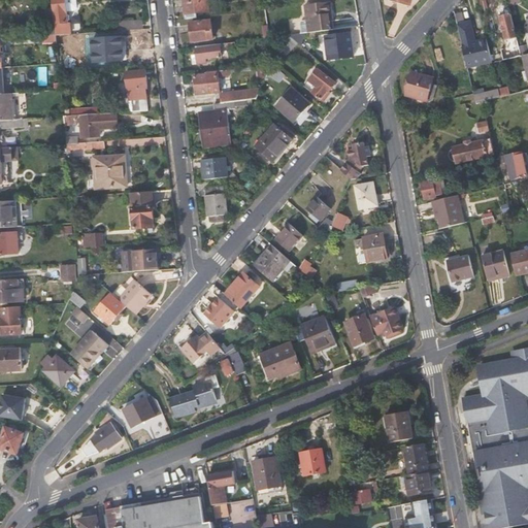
[(53,0),(53,1),(55,19),(56,28),(57,36),(70,35),(68,11),(74,10),(76,8),(75,0),(53,0)]
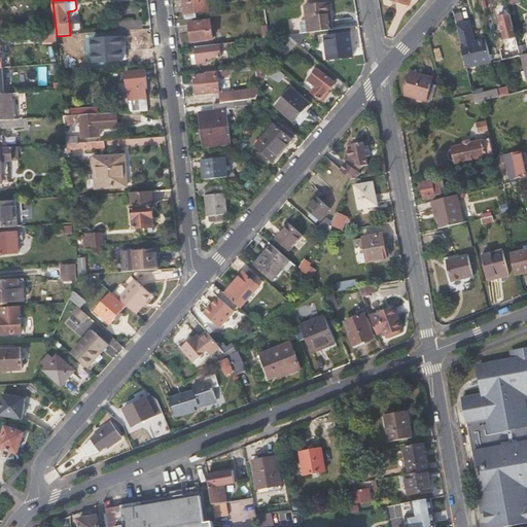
[(183,0),(185,21),(197,19),(197,14),(209,12),(207,0),(183,0)]
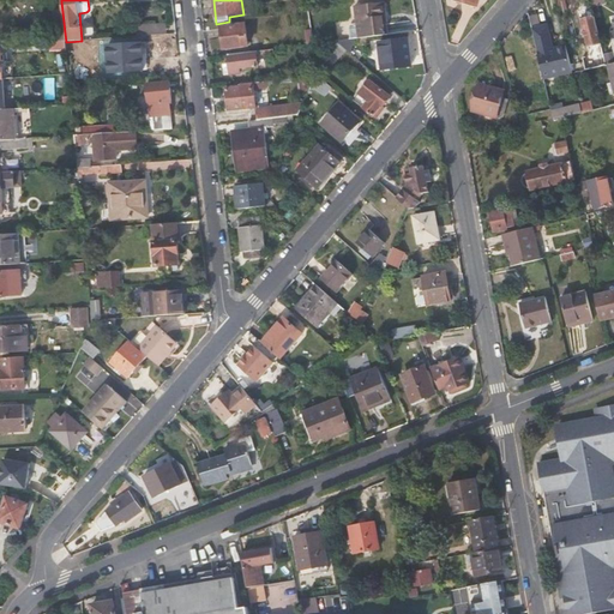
[(565,0),(554,0),(558,12),(569,10),(565,0)]
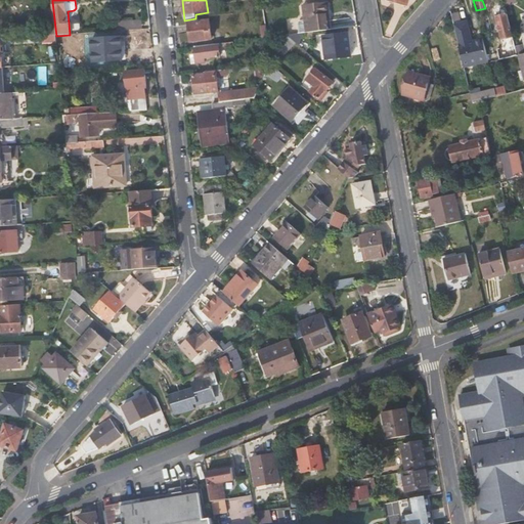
[(45,1),(47,18),(54,18),(52,1),(45,1)]
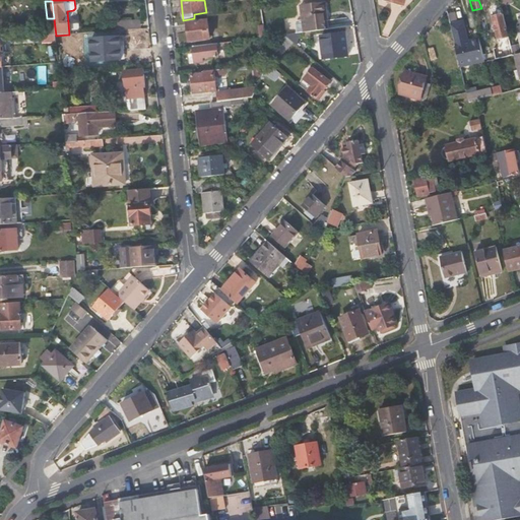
[(327,21),(325,2),(300,6),(304,34),(318,31),(325,30),(324,21),(327,21)]
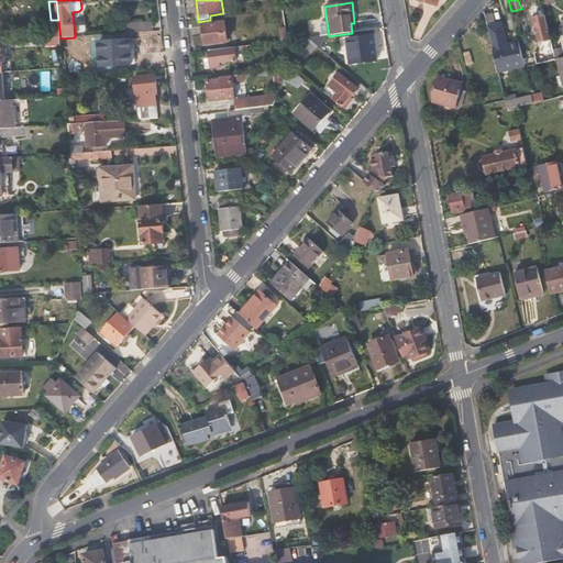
[(493,10),(484,11),(487,22),(496,20),(493,10)]
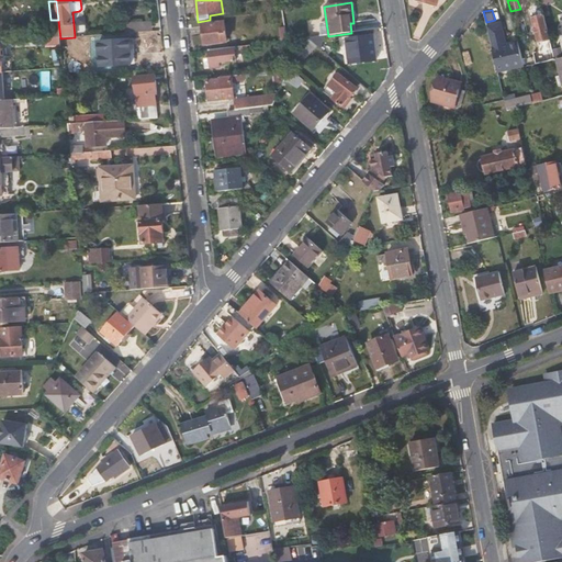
[(555,60),(553,52),(548,31),(543,14),(531,18),(538,44),(541,43),(544,54),(535,56),(535,58),(523,62),(525,67),(555,60)]
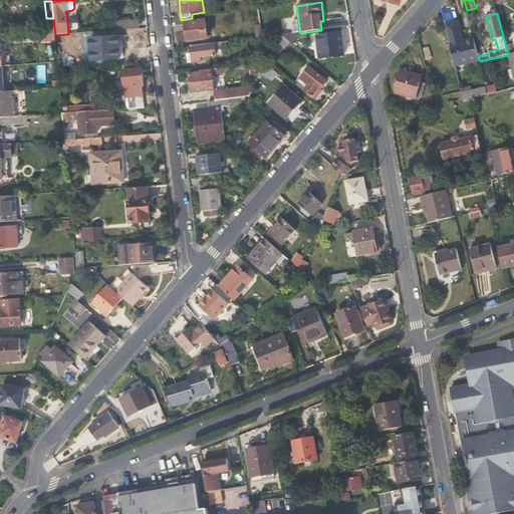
[(47,27),(54,27),(53,18),(46,18),(47,27)]
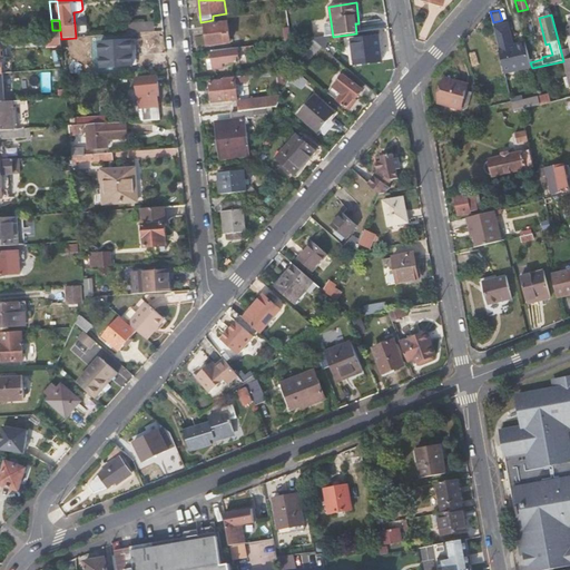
[(231,42),(228,22),(206,25),(208,45),(231,42)]
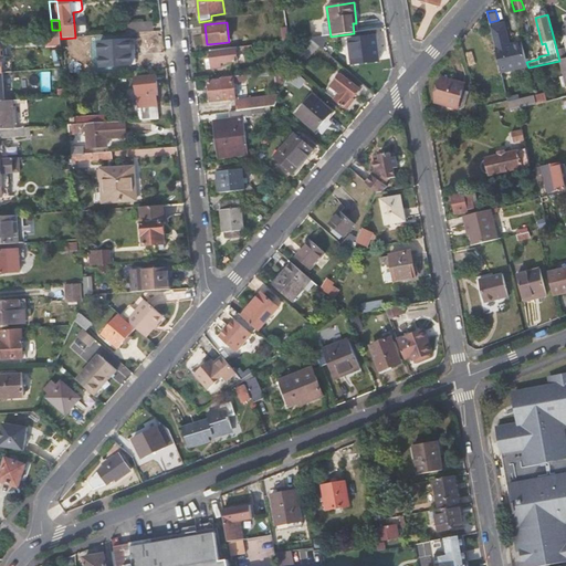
[(502,74),(528,67),(526,62),(522,41),(511,43),(505,22),(490,25),(502,74)]
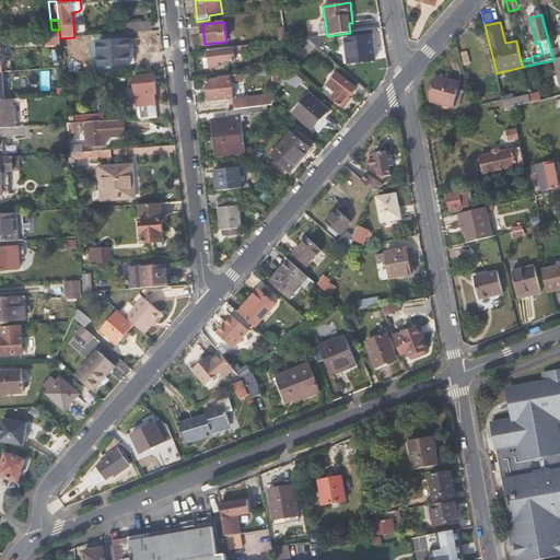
[(152,23),(126,25),(126,33),(152,32),(152,23)]
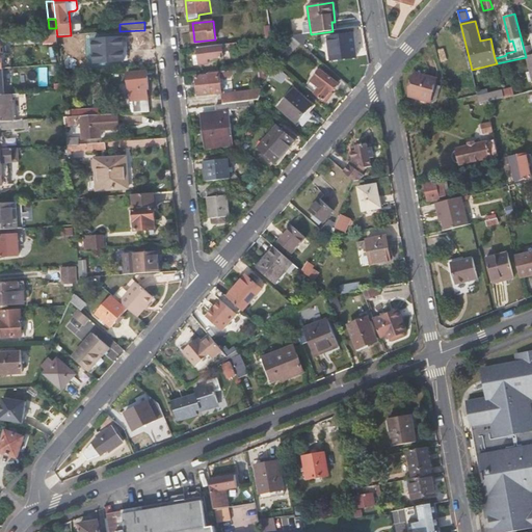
[(308,34),(291,36),(300,45),(303,47),(308,34)]
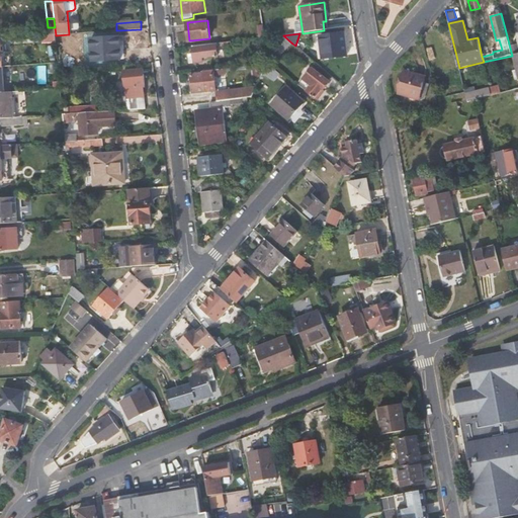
[(323,60),(347,57),(345,33),(320,35),(323,60)]
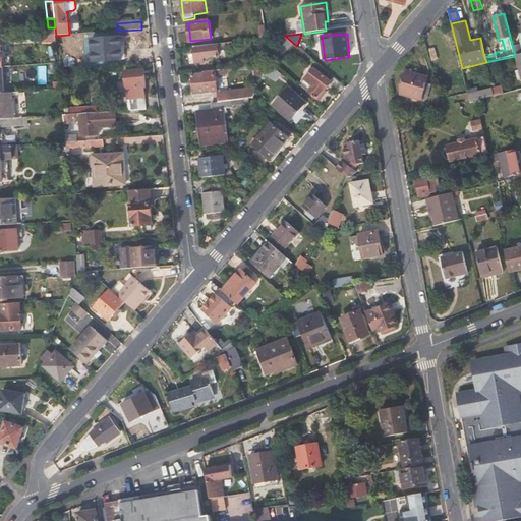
[(42,44),(56,43),(56,36),(42,37),(42,44)]
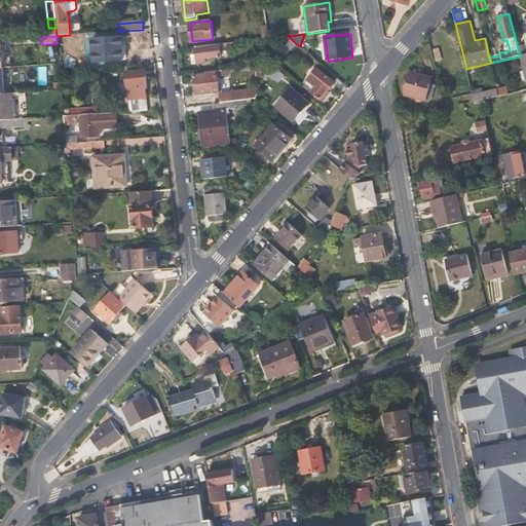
[(297,44),(288,36),(282,37),(280,37),(276,46),(286,55),(297,44)]
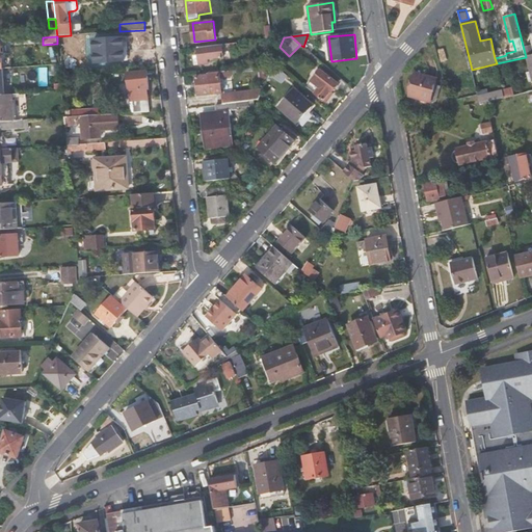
[(126,61),(124,37),(92,40),(95,63),(126,61)]
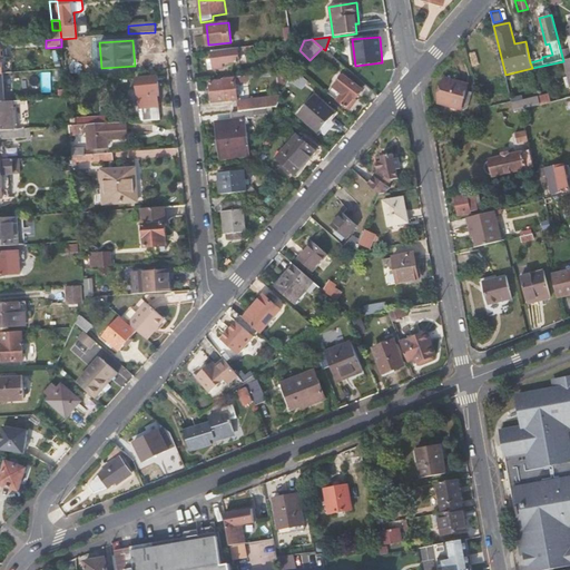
[(238,51),(238,48),(212,51),(214,70),(223,69),(223,64),(239,61),(238,51)]
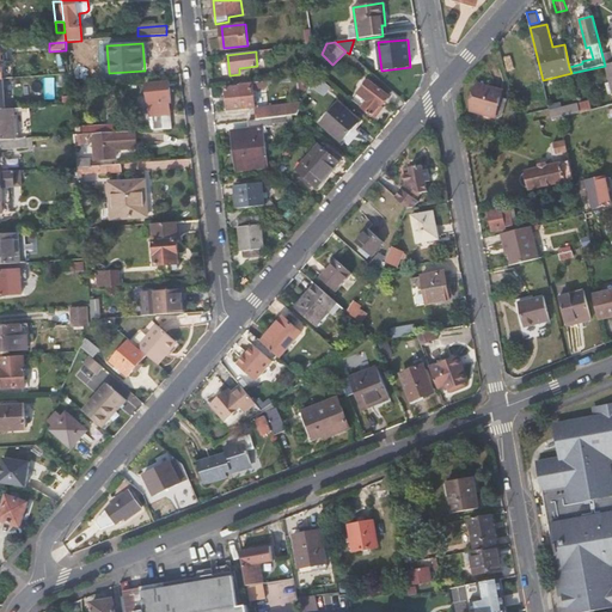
[(383,109),(380,106),(387,97),(368,80),(353,99),(375,117),(383,109)]
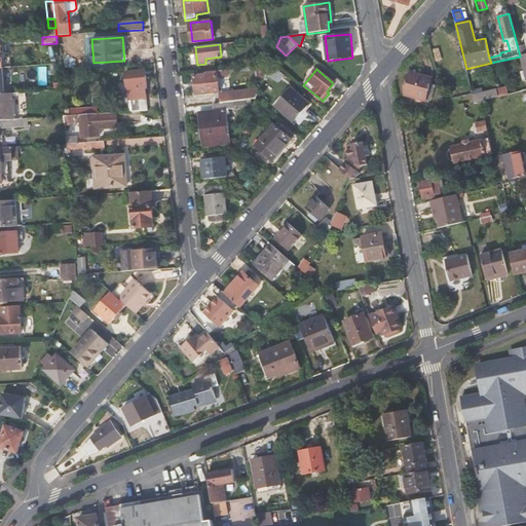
[(127,99),(128,112),(149,110),(146,70),(125,72),(127,99)]
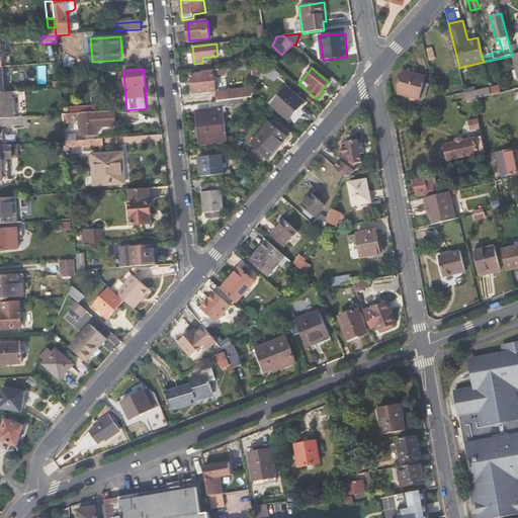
[(217,91),(214,70),(202,72),(202,73),(190,75),(192,93),(201,92),(202,96),(207,96),(207,91),(217,91)]
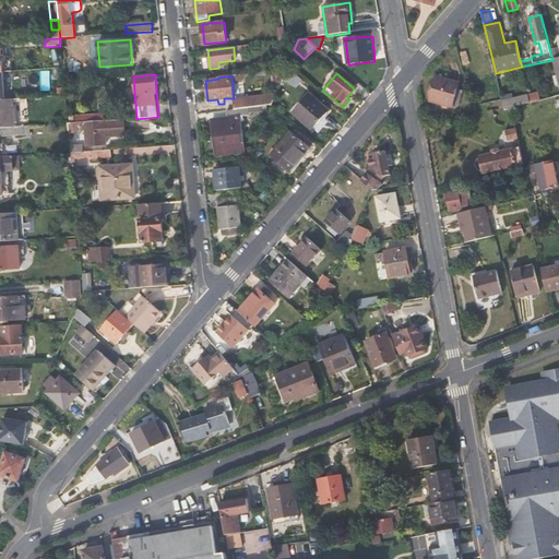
[(452,108),(460,82),(437,76),(430,102),(452,108)]
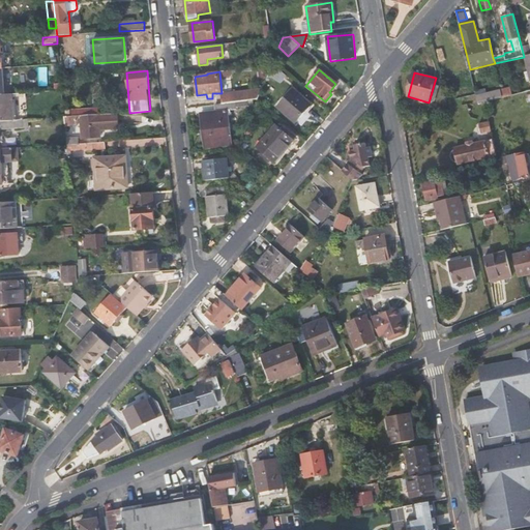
[(262,89),(233,93),(234,101),(235,101),(255,99),(258,98),(259,97),(262,89)]
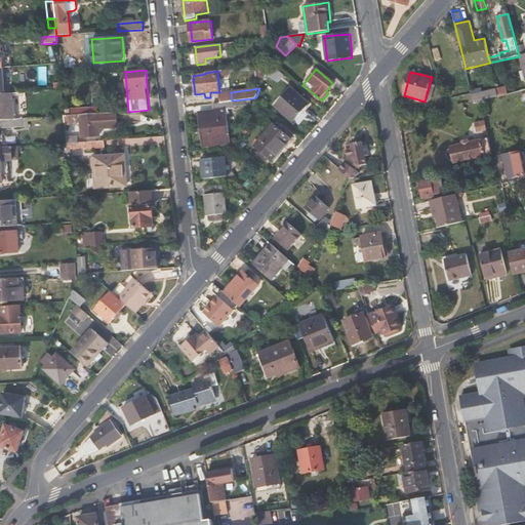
[(496,88),(472,94),(474,103),(498,96),(496,88)]
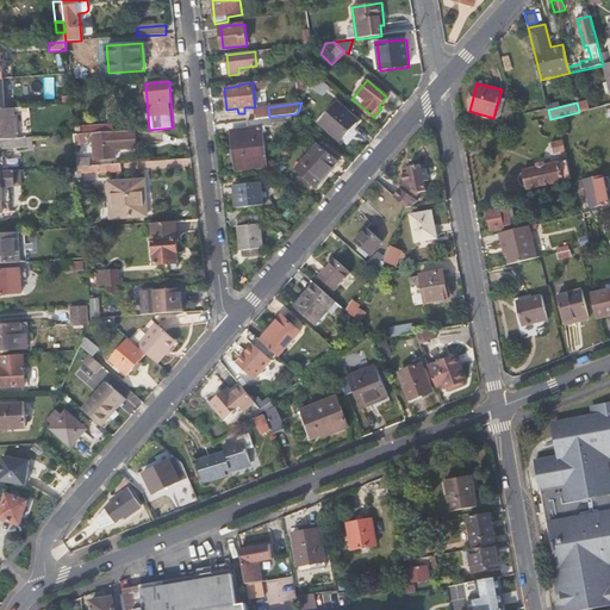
[(321,123),(341,141),(359,122),(338,104),(321,123)]
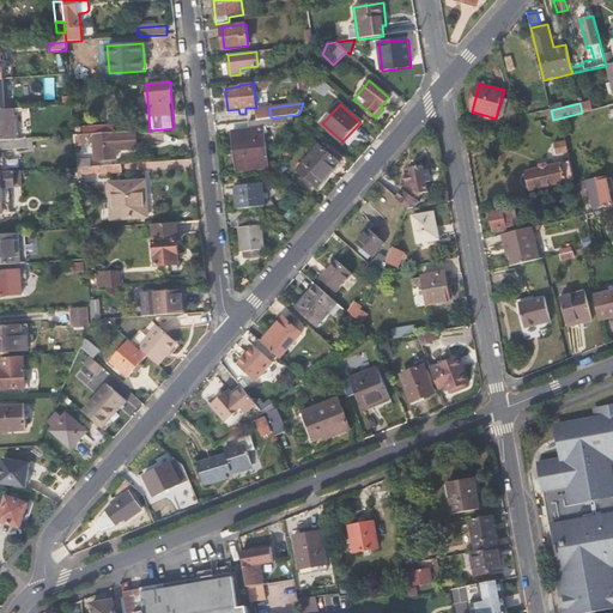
[(271,117),(269,108),(256,109),(258,120),(271,117)]
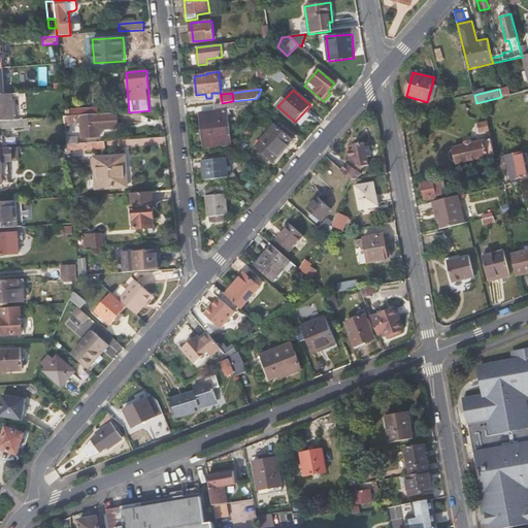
[(0,94),(0,121),(14,121),(12,94),(4,94),(0,94)]
